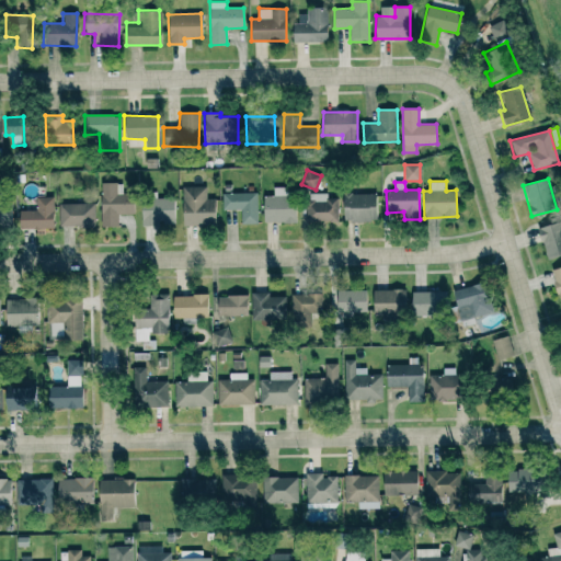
[(100,226),(117,226),(117,214),(133,214),(133,194),(117,194),(117,183),(101,183),(100,226)]
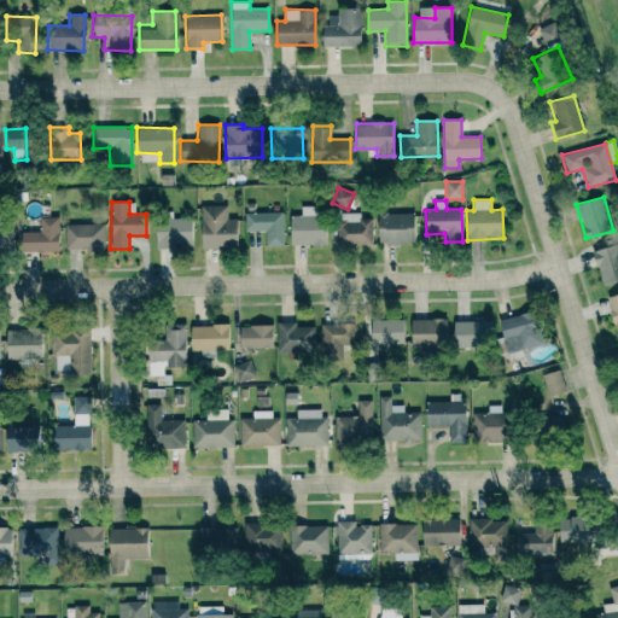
[(227,205),(199,207),(200,248),(237,248),(237,219),(227,220),(227,205)]
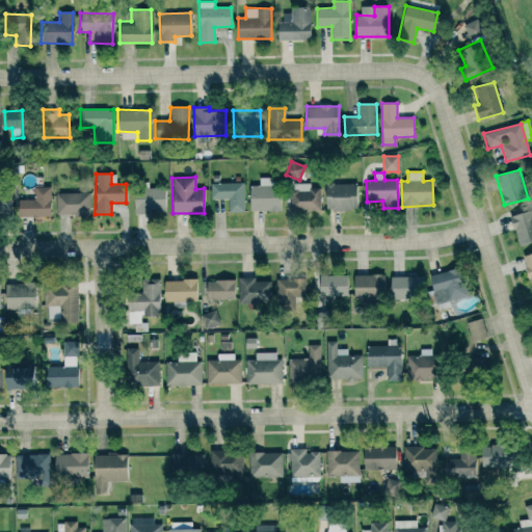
[(271,178),(259,178),(259,186),(249,186),(248,211),(280,211),(280,186),(271,186),(271,178)]
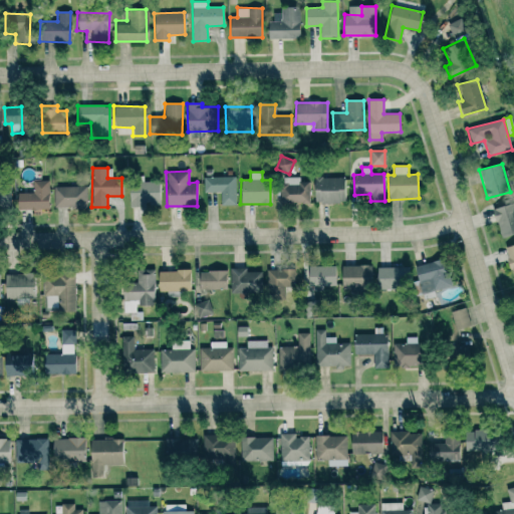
[(204,193),(220,192),(221,205),(236,205),(235,177),(203,177),(204,193)]
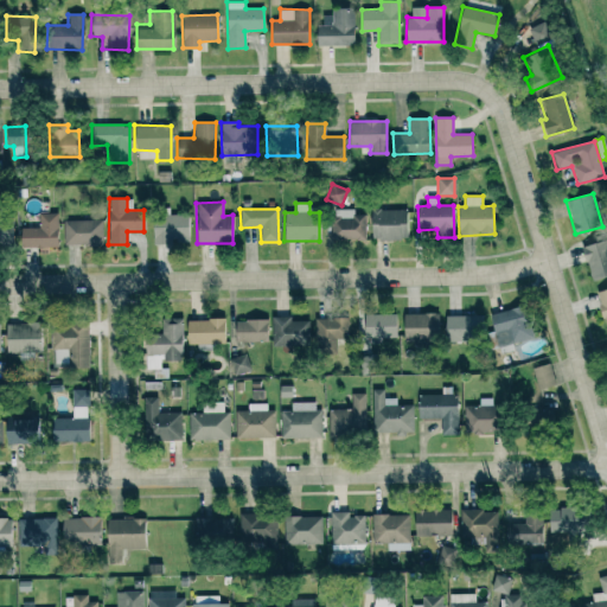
[(355,210),(332,209),(332,240),(365,241),(366,215),(355,215),(355,210)]
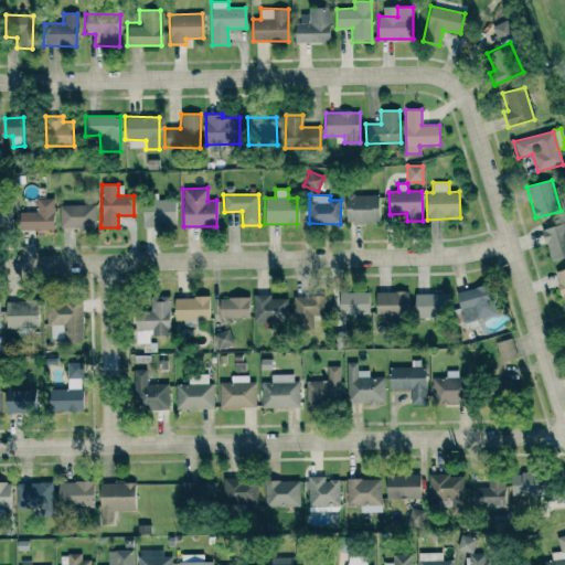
[(379,194),(345,195),(345,223),(379,223),(379,194)]
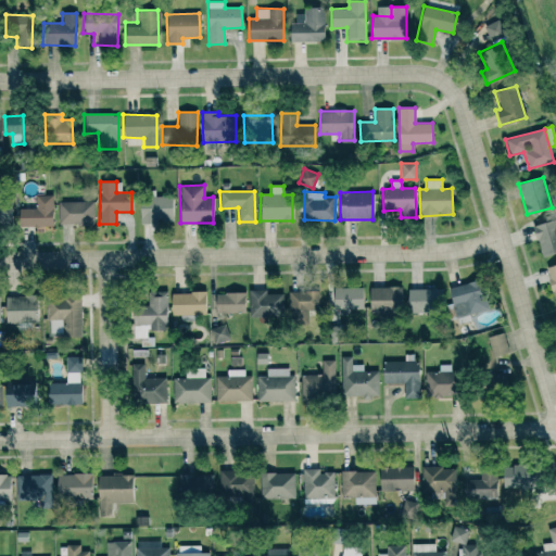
[(52,196),(36,196),(36,209),(19,209),(19,227),(53,226),(52,196)]
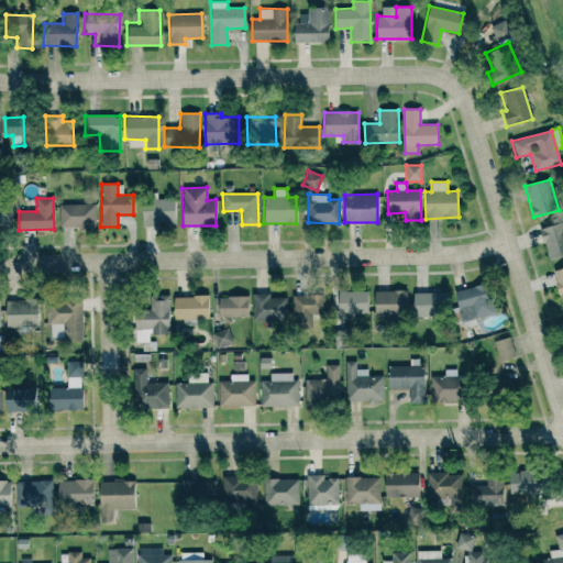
[(175,200),(142,199),(141,225),(174,227),(175,200)]
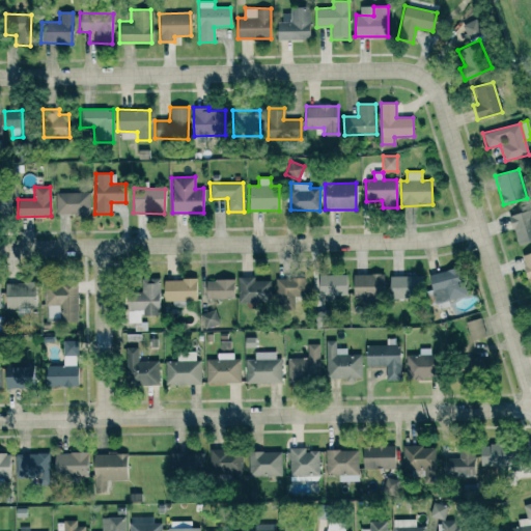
[(9,190),(0,190),(0,215),(9,216),(9,190)]
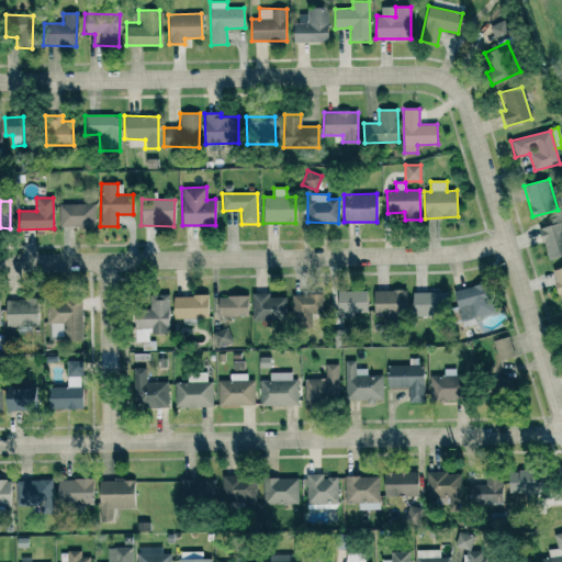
[(94,227),(94,204),(59,204),(59,227),(94,227)]
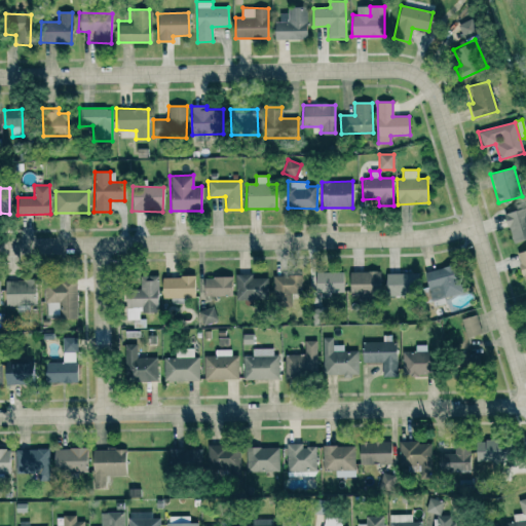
[(511,242),(525,239),(525,207),(504,212),(511,242)]
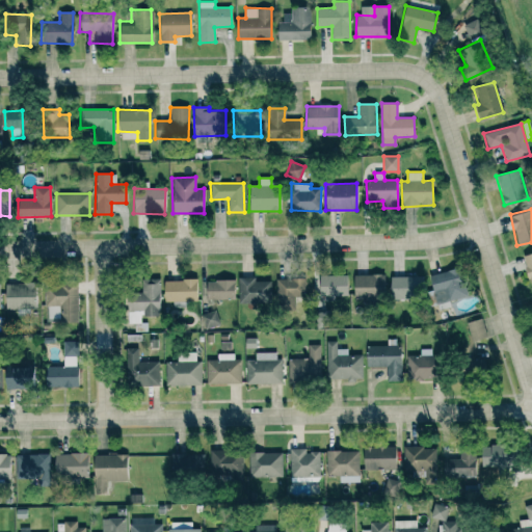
[(531,291),(531,290),(531,253),(523,256),(531,291)]
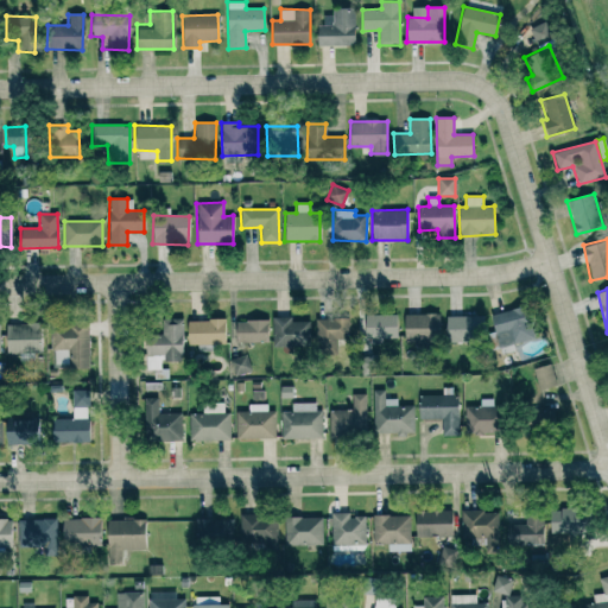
[(500,349),(533,337),(521,305),(489,316),(500,349)]
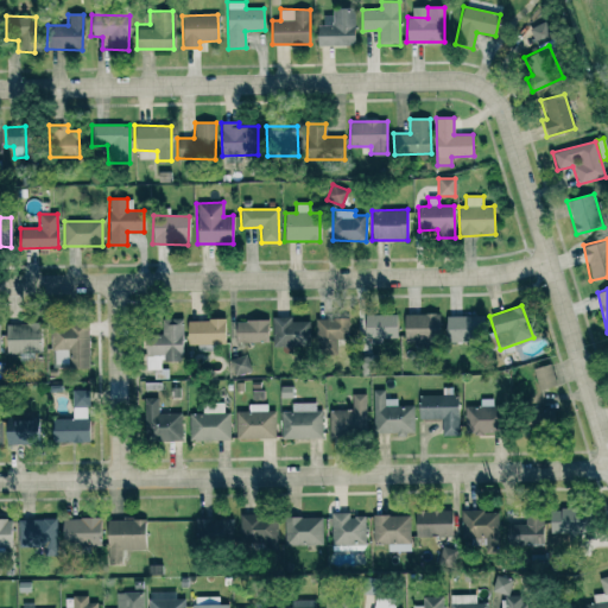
[(437,314),(404,315),(404,340),(438,340),(437,314)]
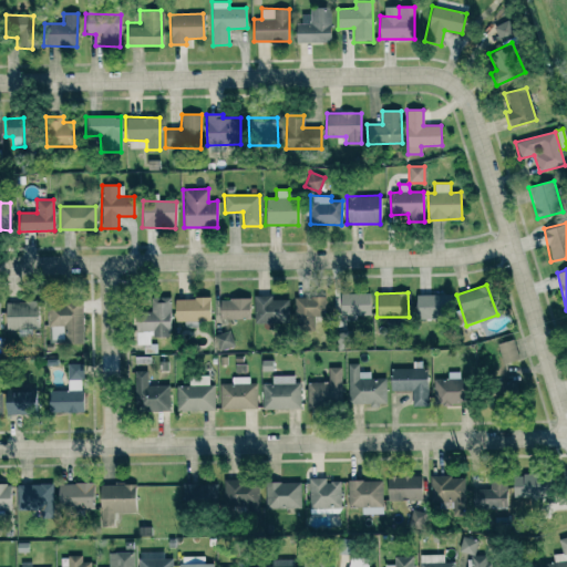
[(369,294),(339,294),(340,316),(370,315),(369,294)]
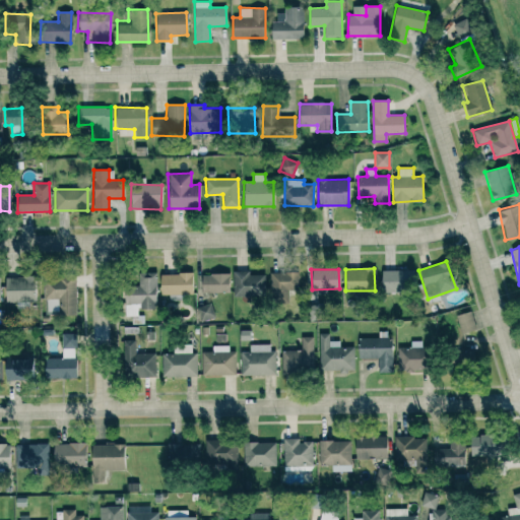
[(381,270),(380,293),(410,294),(410,271),(381,270)]
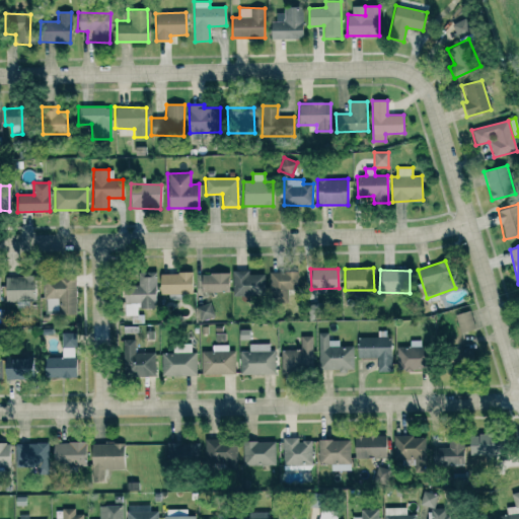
[(249,271),(232,271),(232,299),(264,298),(264,274),(249,275),(249,271)]
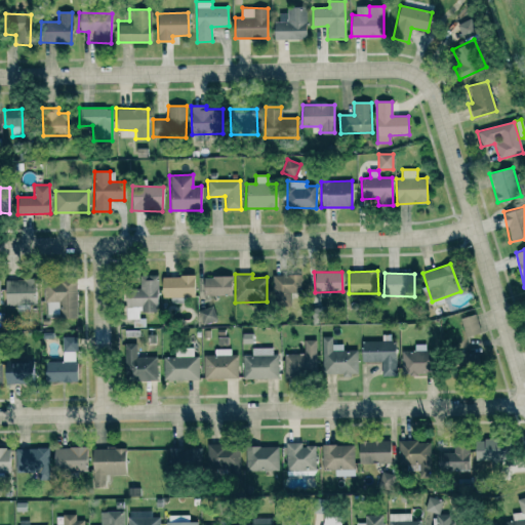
[(273,274),(273,306),(291,306),(291,293),(301,294),(301,275),(273,274)]
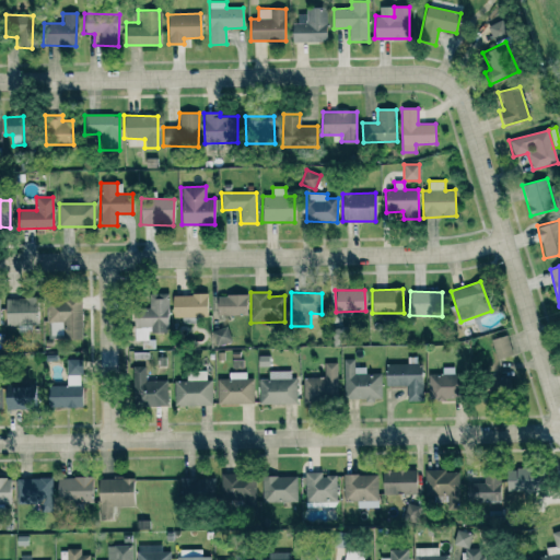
[(133,340),(148,340),(148,333),(167,333),(167,294),(148,294),(148,308),(133,308),(133,340)]
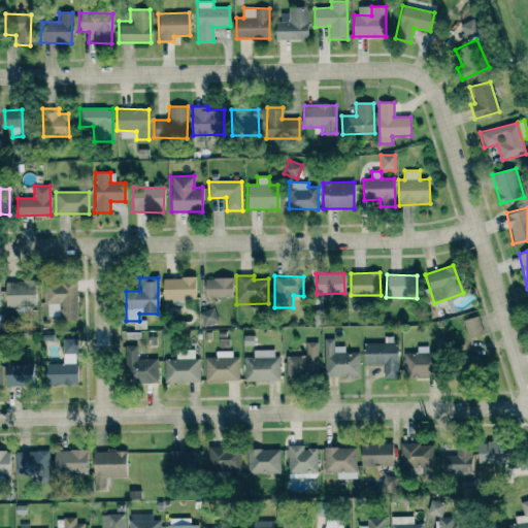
[(195,278),(162,277),(162,299),(195,300),(195,278)]
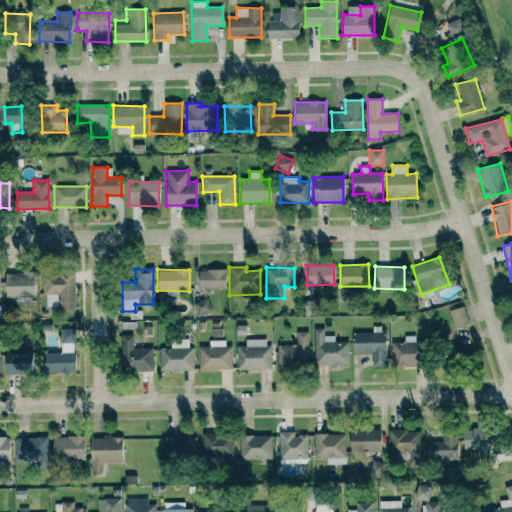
[(198,289),(226,288),(225,270),(198,270),(198,289)]
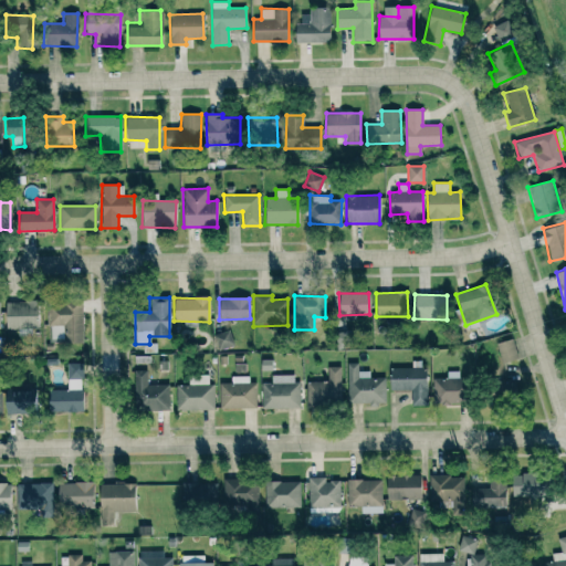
[(6,329),(38,328),(38,302),(4,302),(6,329)]
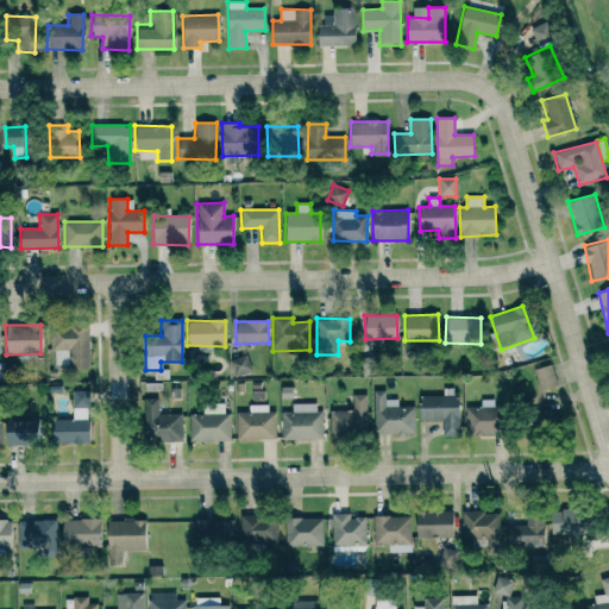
[(89,369),(87,326),(50,327),(51,351),(69,350),(69,370),(89,369)]
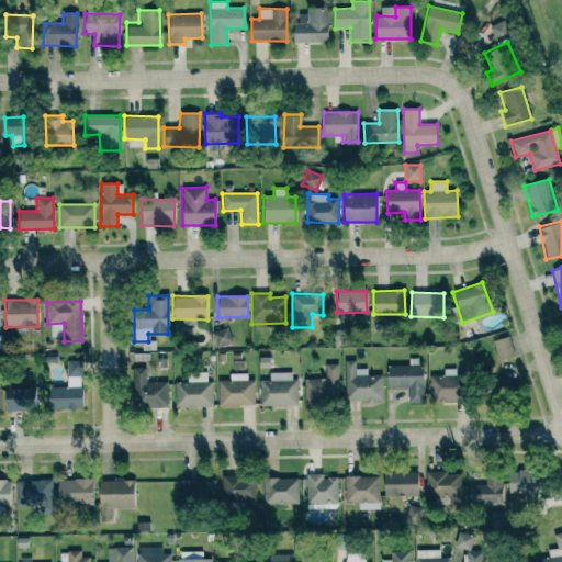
[(215,348),(232,345),(227,328),(212,332),(215,348)]
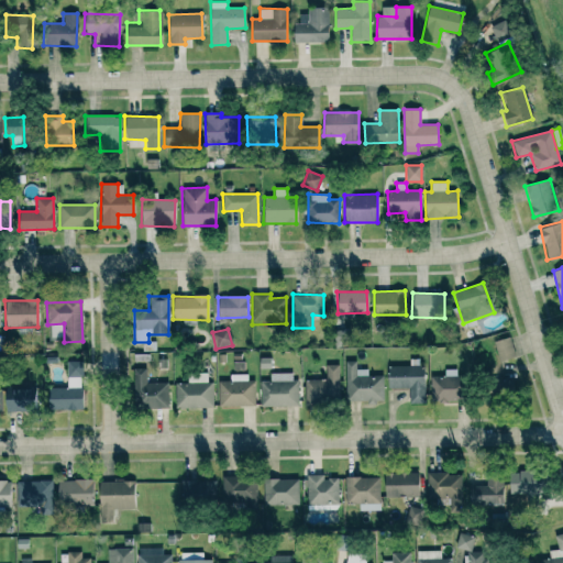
[(498,362),(515,356),(509,337),(493,342),(498,362)]
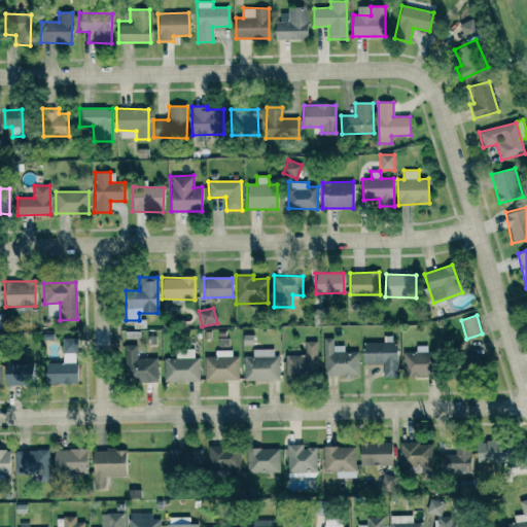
[(332,346),(332,338),(322,339),(323,377),(358,376),(357,352),(344,352),(343,346),(332,346)]
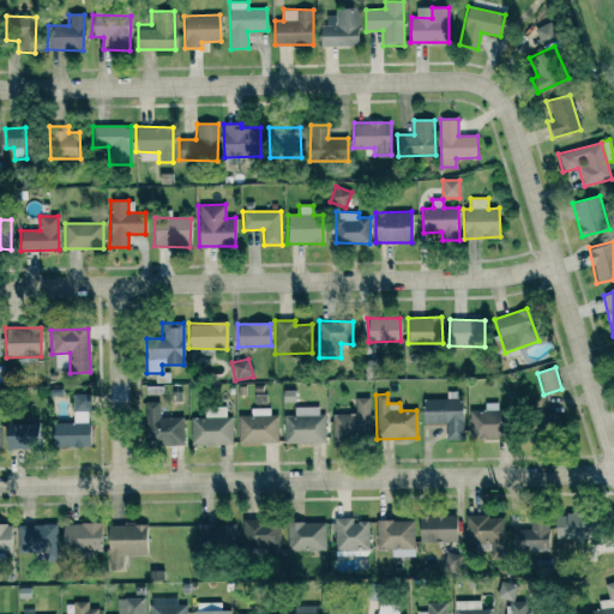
[(332,414),(333,443),(369,443),(369,398),(355,398),(355,414),(332,414)]
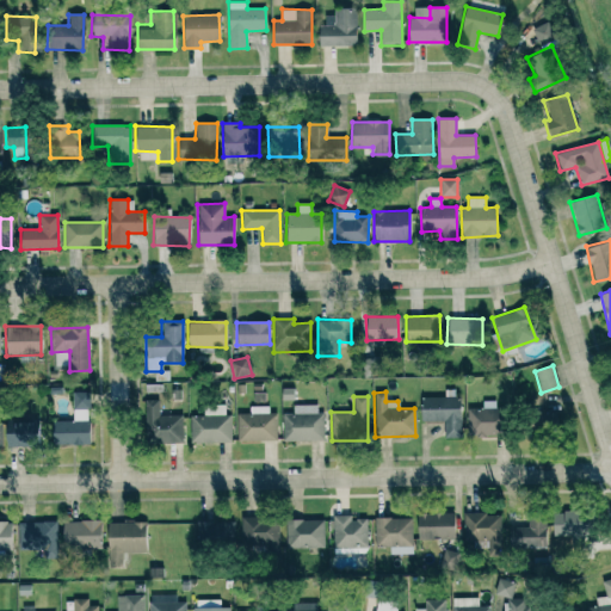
[(73,421),(51,421),(51,445),(87,446),(88,397),(73,397),(73,421)]
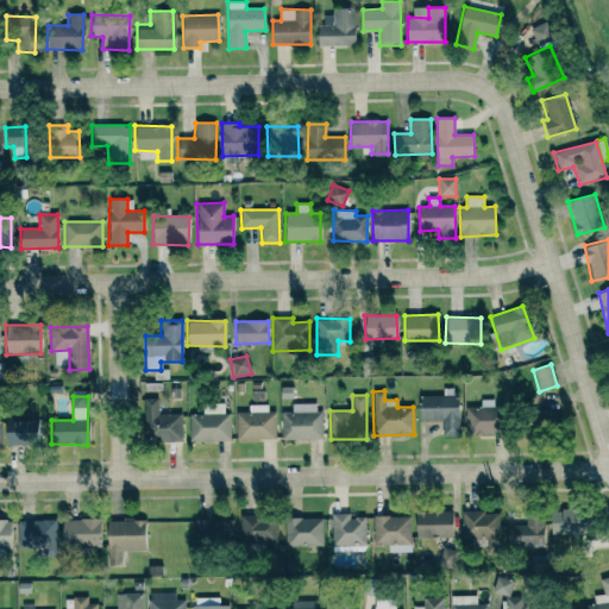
[(441,420),(441,438),(459,437),(458,396),(418,396),(419,420),(441,420)]
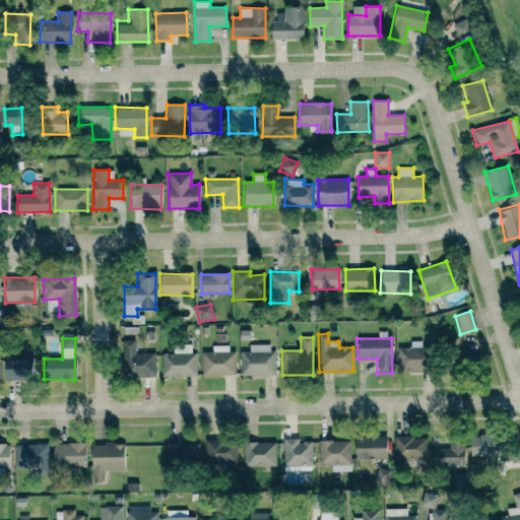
[(155,377),(154,353),(135,353),(135,340),(123,341),(123,378),(155,377)]
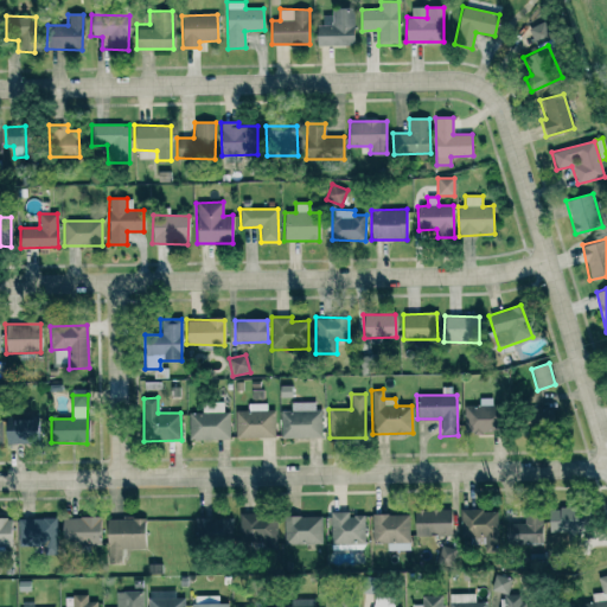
[(230,439),(230,413),(223,413),(223,402),(202,402),(202,413),(189,414),(189,440),(230,439)]
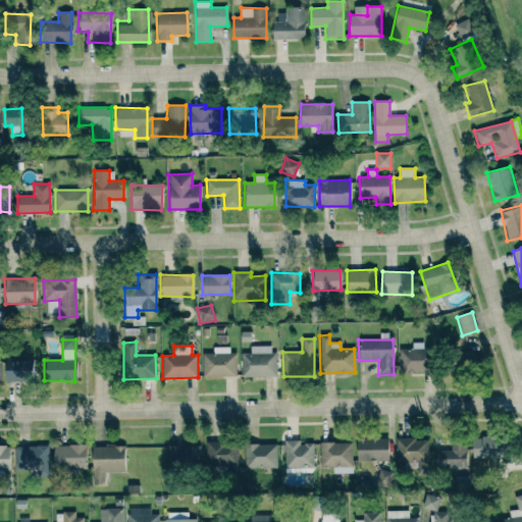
[(242,377),(275,376),(274,346),(251,346),(251,353),(242,354),(242,377)]
